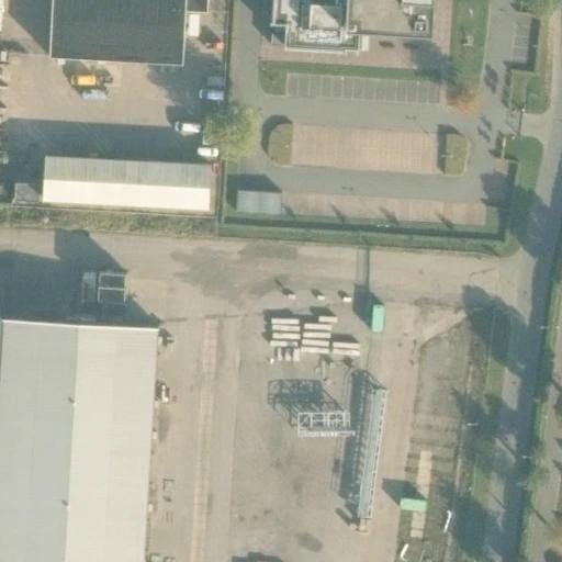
[(188,11),(210,12),(210,0),(53,0),(51,56),(184,64),(188,11)]
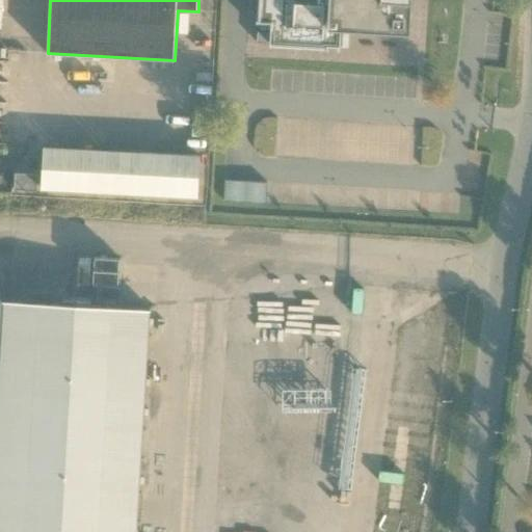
[(409,0),(259,0),(257,43),(334,47),(335,25),(409,29),(409,0)]
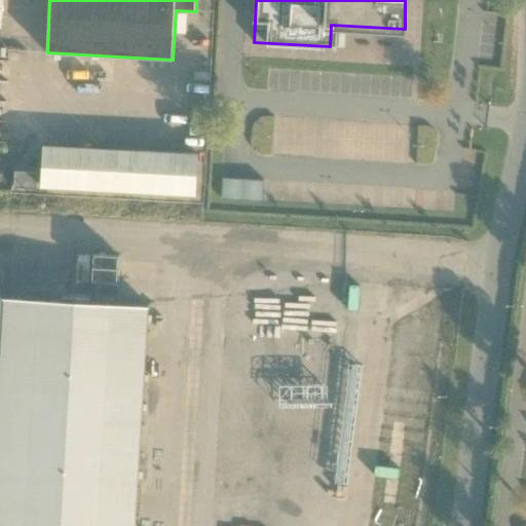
[(197,152),(42,144),(40,187),(195,194),(197,152)]
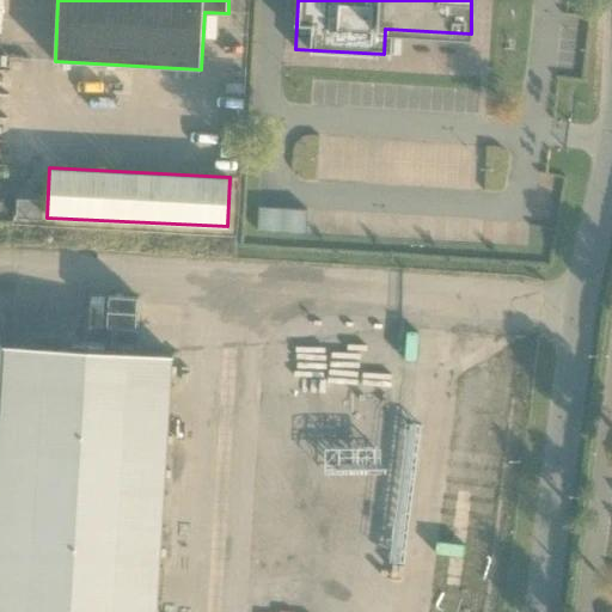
[(17,218),(43,219),(44,200),(18,199),(17,218)]
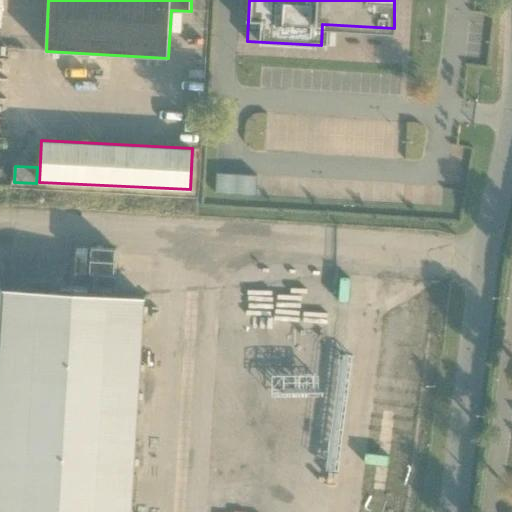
[(214,193),(255,195),(257,175),(216,173),(214,193)]
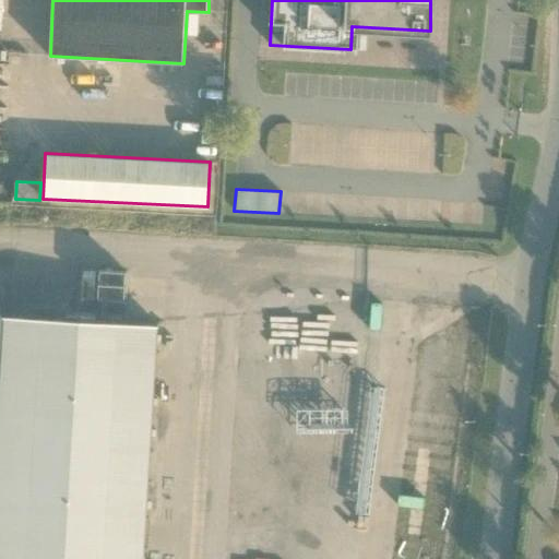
[(125,271),(98,270),(97,296),(122,298),(125,271)]
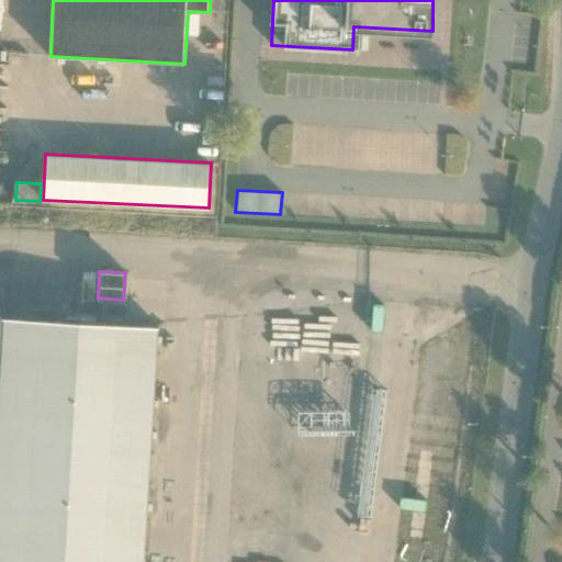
[(0,561),(144,561),(158,325),(0,315),(0,561)]
